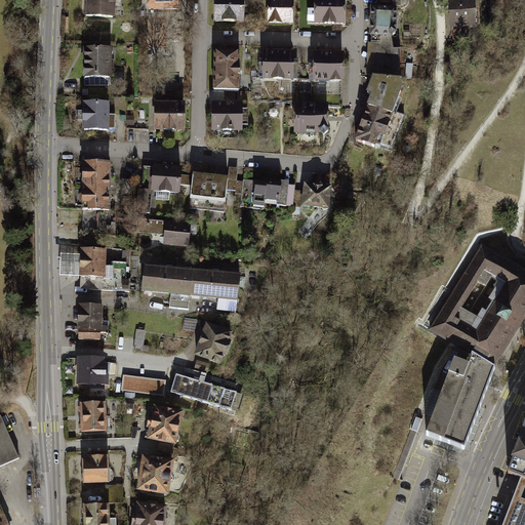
[(85,0),(85,17),(115,19),(116,0),(85,0)]
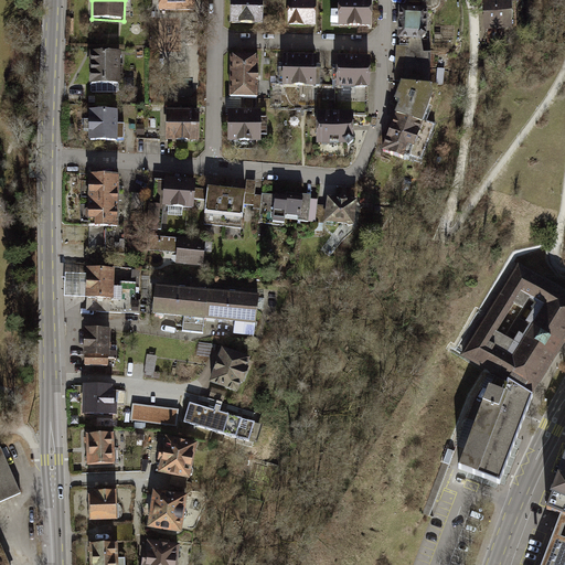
[(158,0),(159,11),(192,11),(192,0),(158,0)]
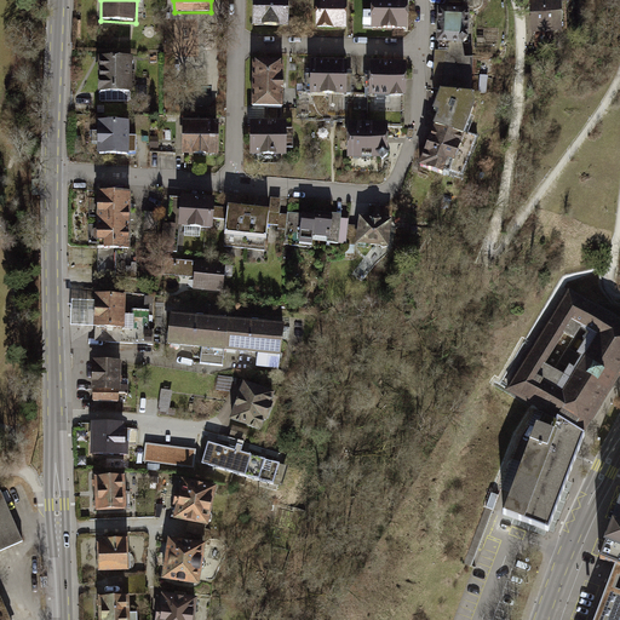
[(252,0),(252,11),(252,26),(286,27),(286,0),(252,0)]
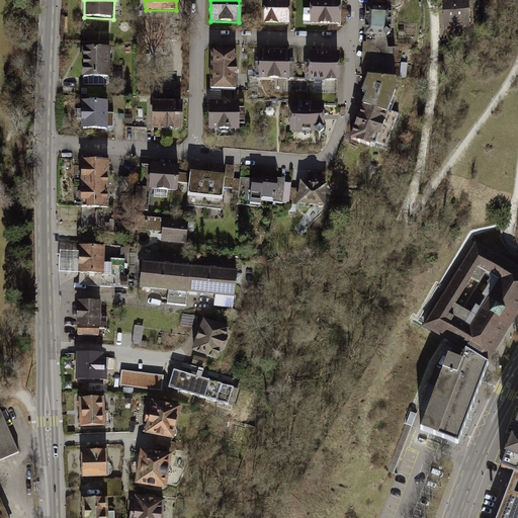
[(264,0),(264,23),(287,24),(287,0),(264,0)]
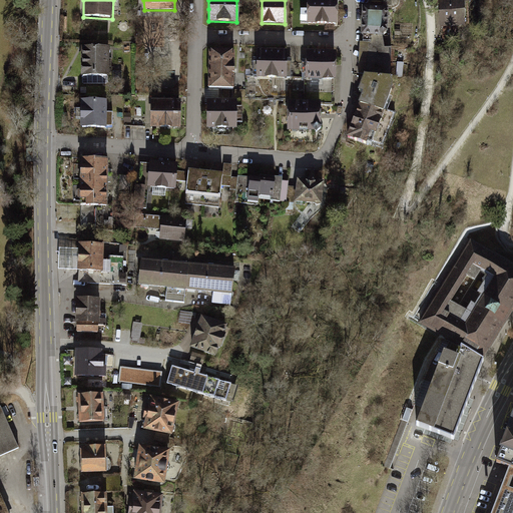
[(308,0),(308,22),(334,24),(335,0),(308,0)]
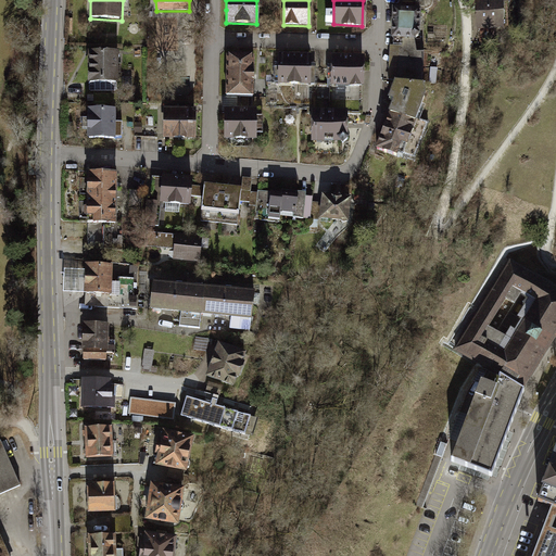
[(479,24),(497,24),(497,0),(484,0),(479,0),(479,21),(479,24)]
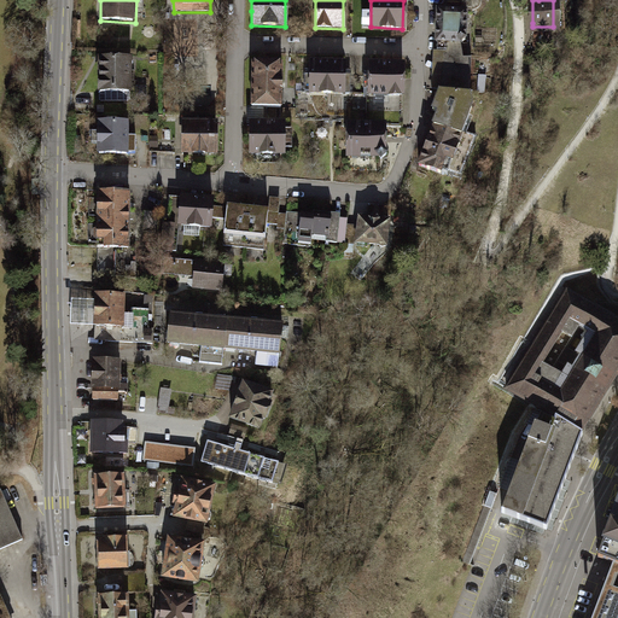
[(433,124),(418,167),(458,181),(476,138),(461,133),(472,108),(470,93),(471,58),(462,58),(459,44),(464,39),(466,11),(436,10),(436,16),(435,51),(441,51),(438,91),(431,112),(437,115),(433,124)]
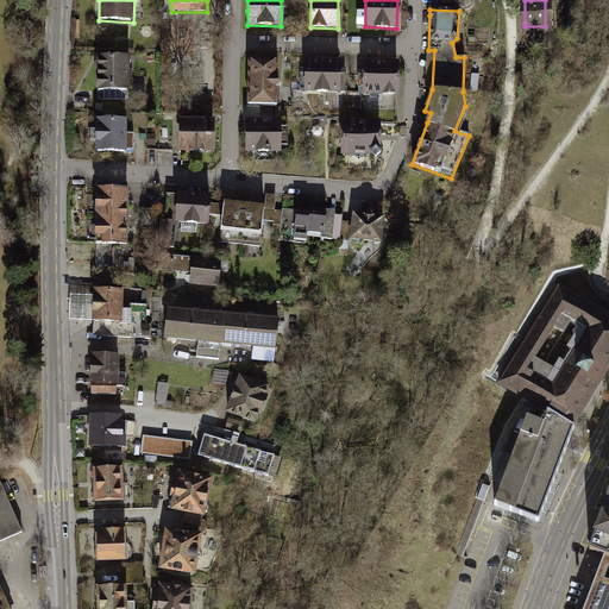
[(95,101),(125,101),(127,60),(98,58),(96,70),(95,101)]
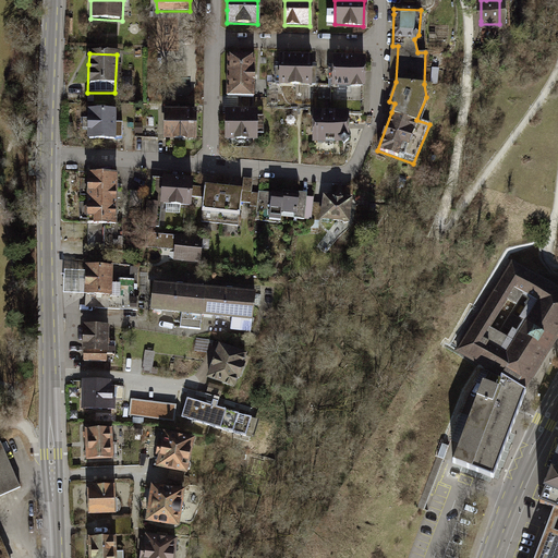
[(226,57),(226,96),(252,97),(252,57),(226,57)]
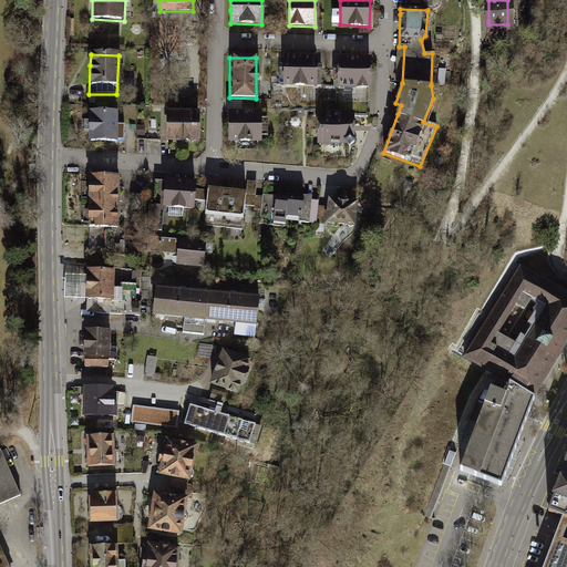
[(278,69),(278,84),(320,85),(321,70),(318,70),(315,70),(315,60),(285,60),(285,69),(281,69),(278,69)]
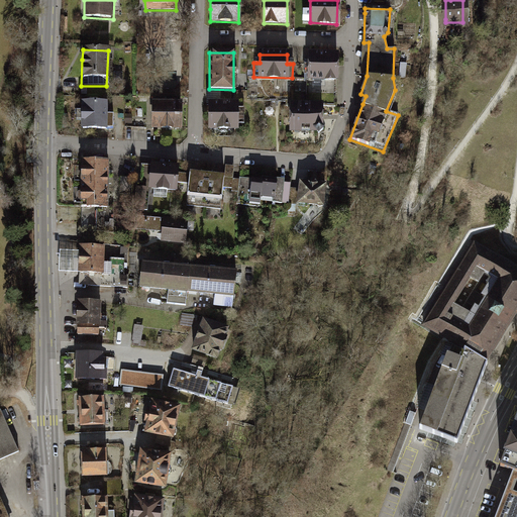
[(302,80),(335,80),(335,57),(322,57),(309,56),(309,65),(302,64),(302,80)]
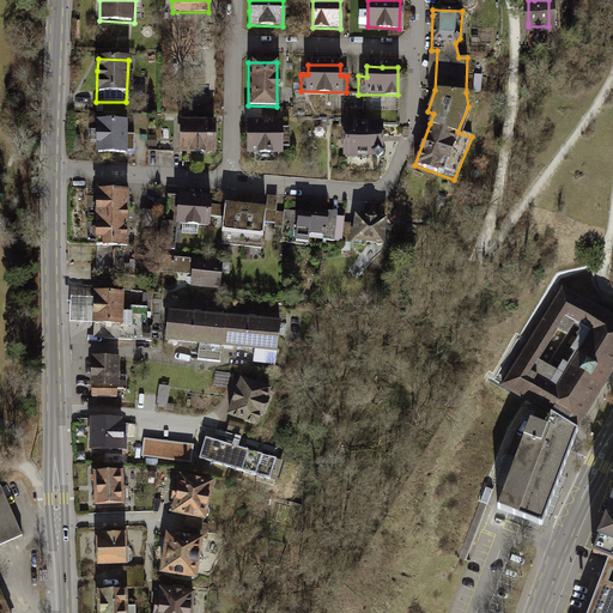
[(97,153),(135,153),(135,137),(126,137),(126,123),(97,122),(97,153)]
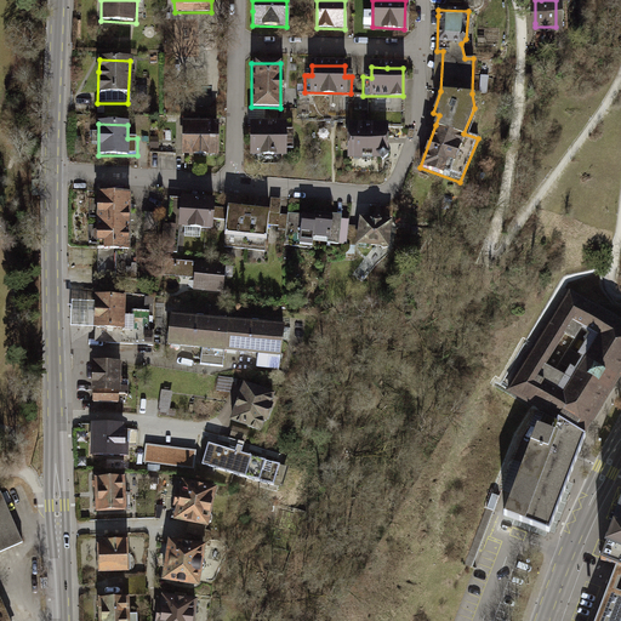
[(184,124),(183,153),(217,154),(217,125),(184,124)]
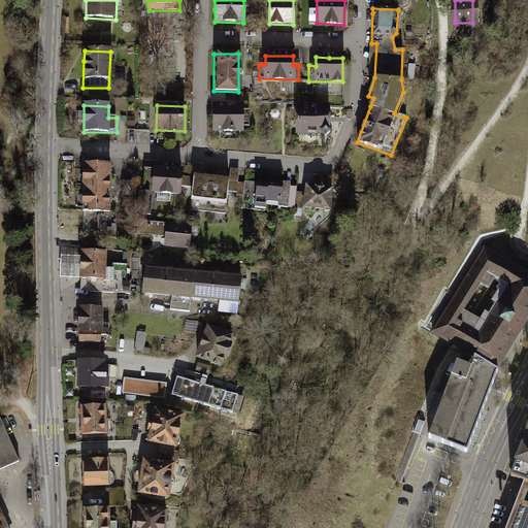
[(213,133),(240,133),(240,108),(213,107),(213,120),(213,133)]
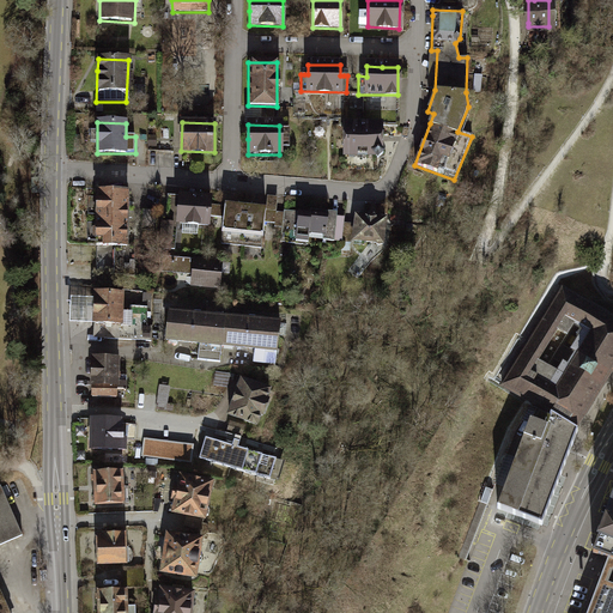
[(344,127),(344,157),(374,157),(377,161),(382,156),(380,153),(380,135),(380,127),(344,127)]
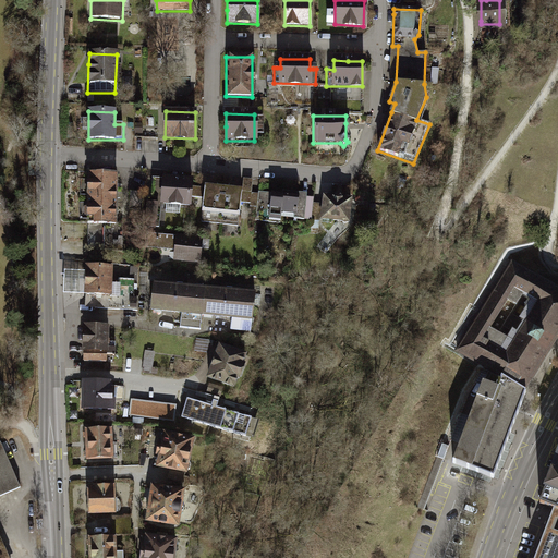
[(87,208),(87,222),(116,222),(116,184),(116,172),(88,172),(87,208)]
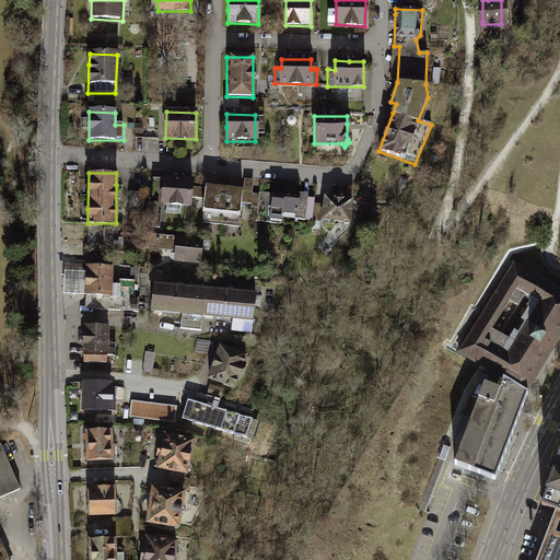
[(147,198),(144,225),(160,226),(162,202),(189,206),(190,186),(191,181),(174,178),(151,177),(150,198),(147,198)]
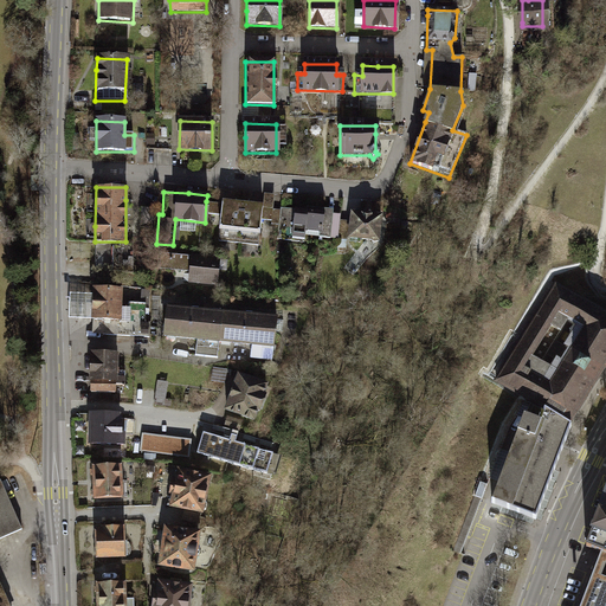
[(219,224),(218,240),(258,245),(260,218),(270,219),(271,208),(252,206),(232,204),(206,201),(205,223),(219,224)]
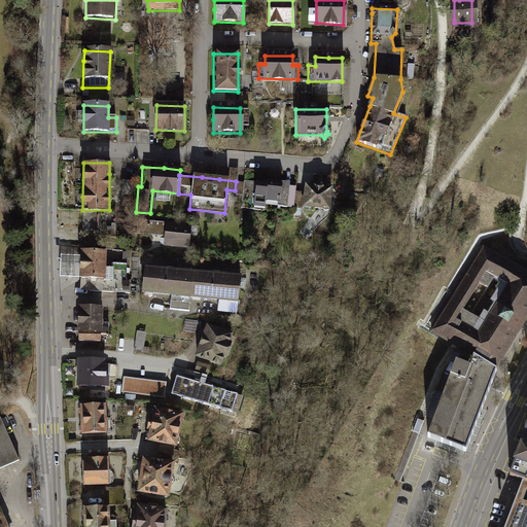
[(268,185),(244,182),(241,210),(265,213),(266,200),(277,201),(277,208),(286,209),(288,187),(268,185)]
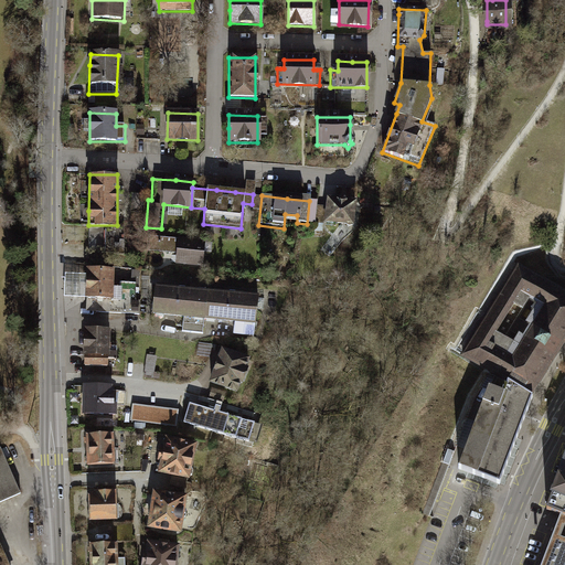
[(328,201),(326,222),(351,224),(353,204),(344,203),(340,201),(337,202),(328,201)]
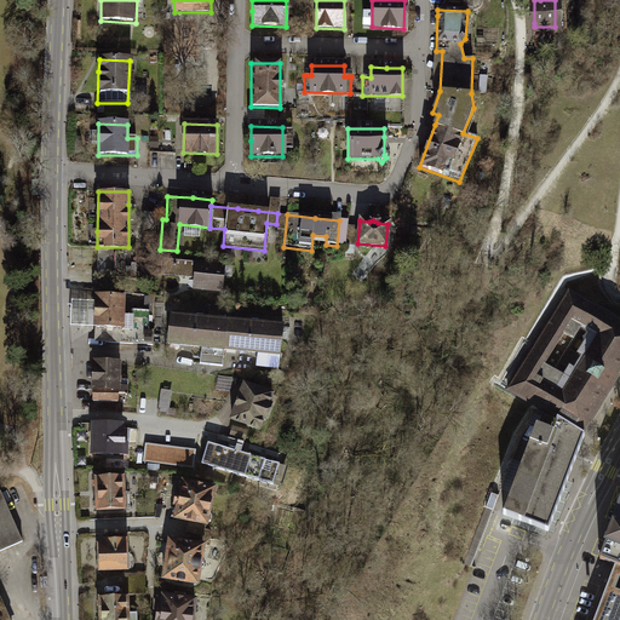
[(224,269),(164,263),(162,275),(188,277),(196,279),(195,291),(222,293),(224,269)]
